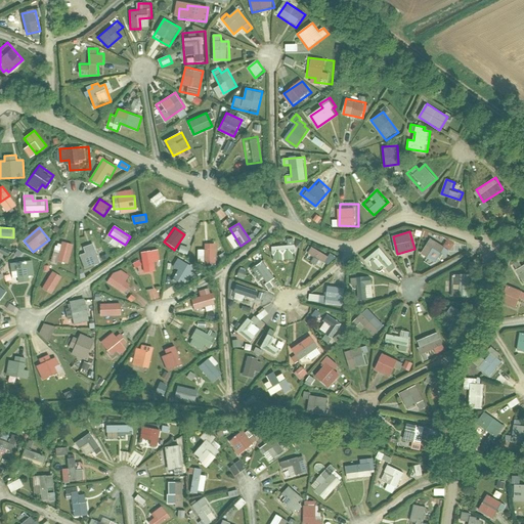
[(59,239),(52,260),(68,264),(74,244),(59,239)]
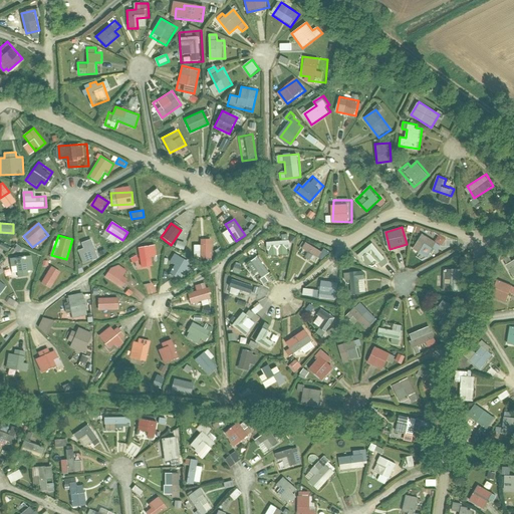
[(438,243),(423,235),(414,251),(428,260),(438,243)]
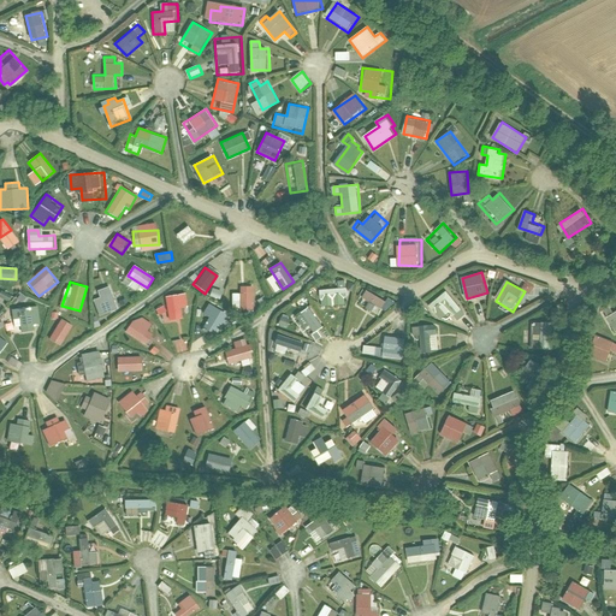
[(94,300),(100,317),(118,308),(108,286),(99,291),(101,297),(94,300)]
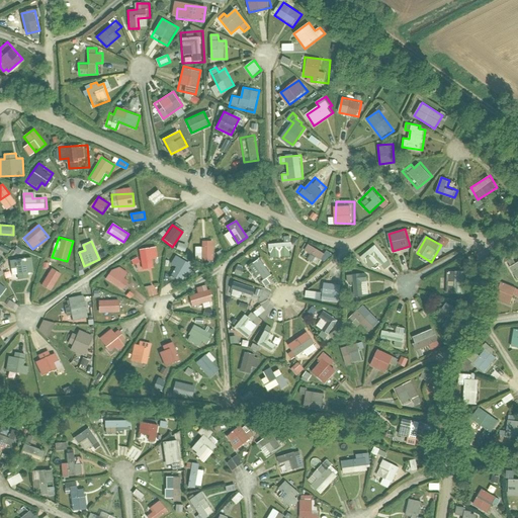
[(212,261),(211,241),(202,242),(203,262),(212,261)]
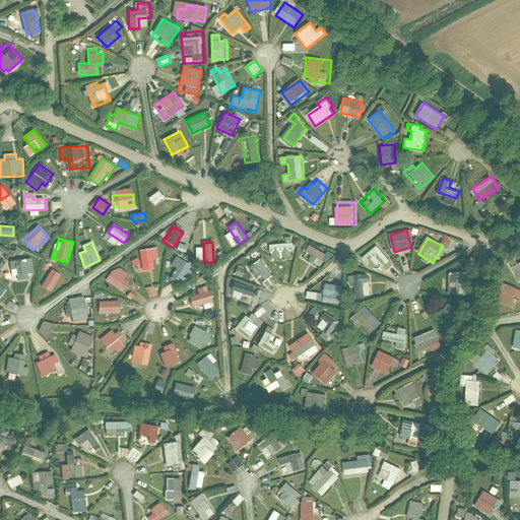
[(298,242),(268,244),(269,258),(299,257),(298,242)]
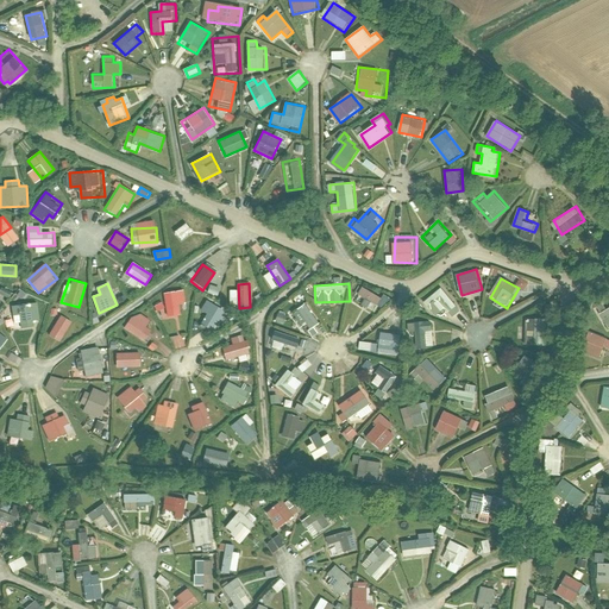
[(212,286),(209,293),(219,295),(221,288),(212,286)]
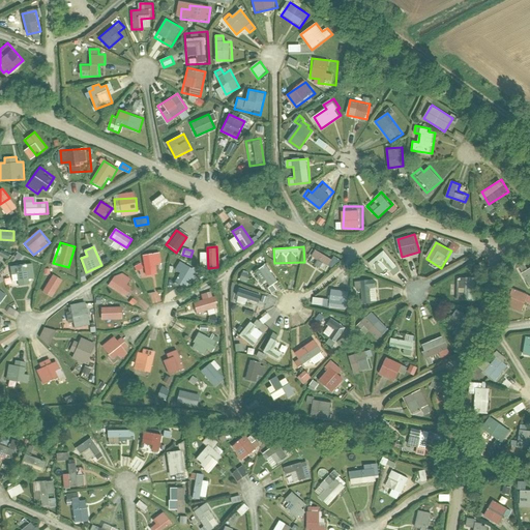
[(334,259),(315,248),(307,263),(327,272),(334,259)]
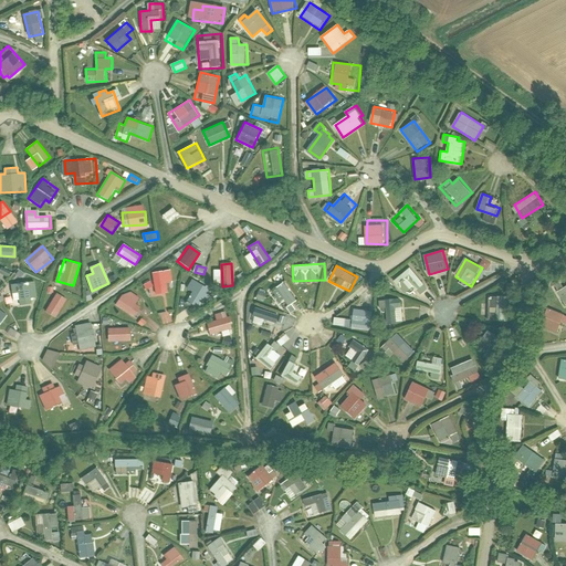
[(427,284),(413,268),(397,281),(411,297),(427,284)]
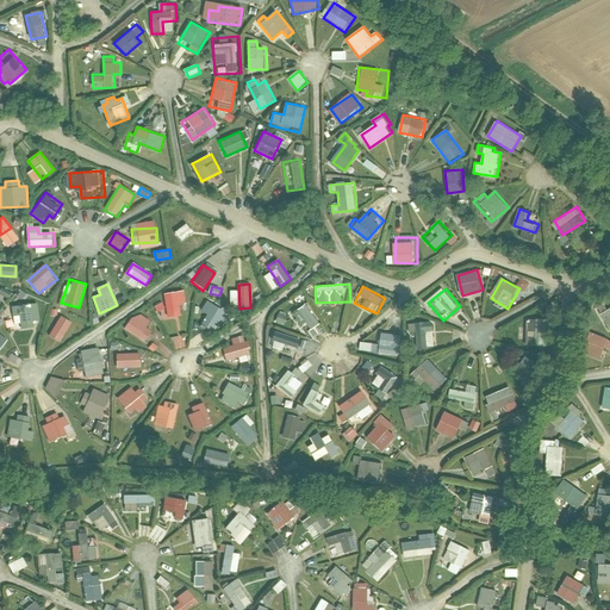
[(185,290),(163,292),(167,315),(181,312),(180,303),(187,302),(185,290)]
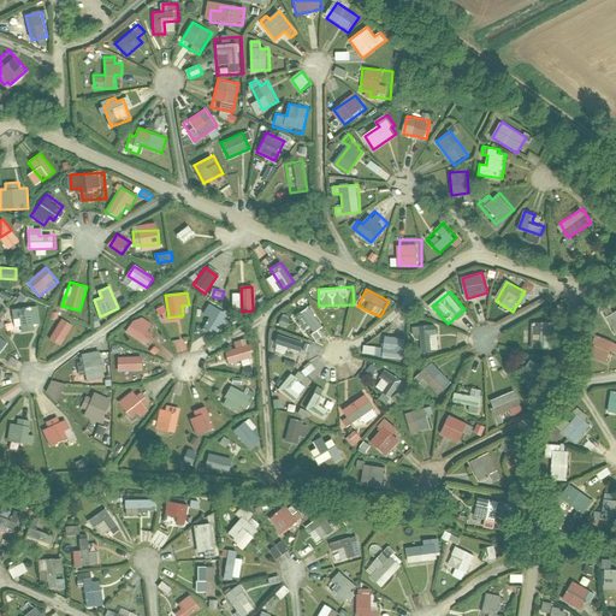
[(36,307),(13,311),(15,319),(19,318),(22,332),(34,331),(33,326),(39,325),(36,307)]
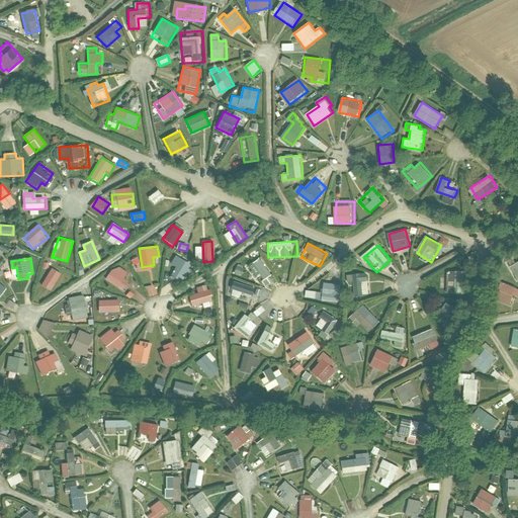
[(181,259),(170,275),(180,281),(190,266),(181,259)]
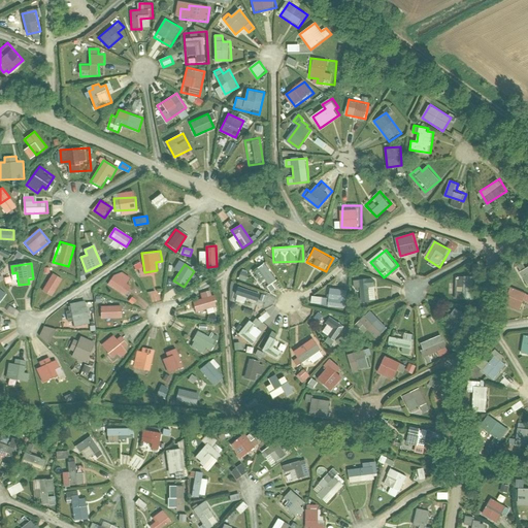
[(276,281),(264,264),(256,269),(269,287),(276,281)]
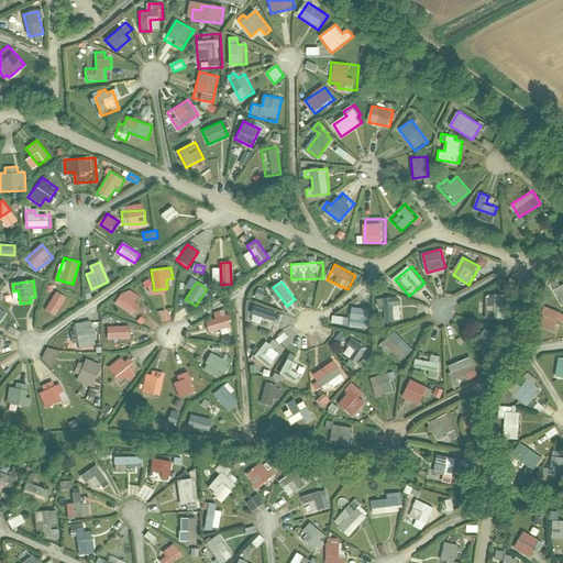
[(55,317),(66,298),(56,293),(45,310),(55,317)]
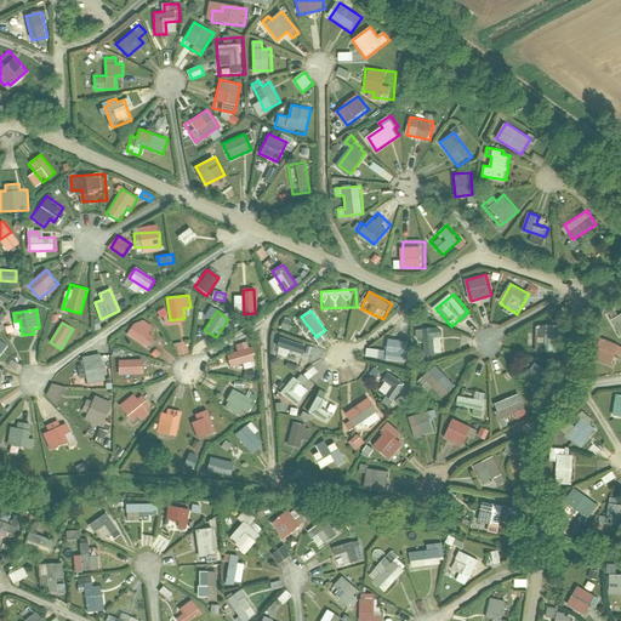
[(134,324),(127,334),(148,345),(154,335),(134,324)]
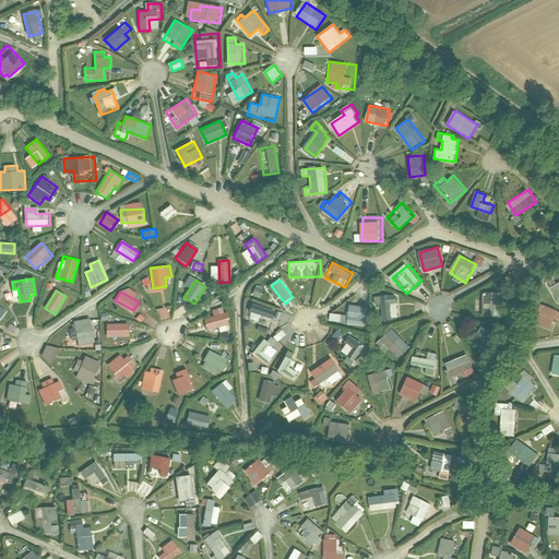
[(502,318),(502,292),(482,292),(482,318),(502,318)]
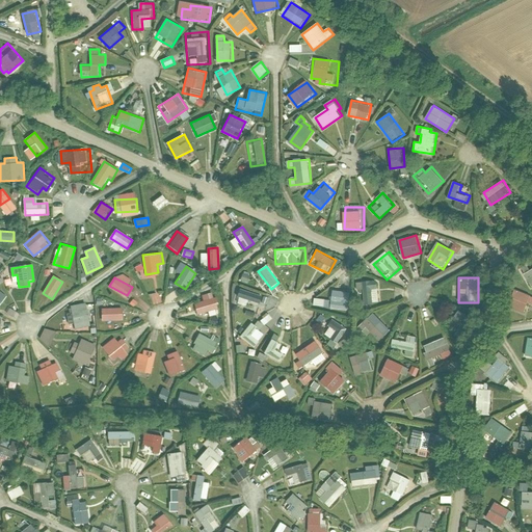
[(378,285),(362,286),(363,304),(379,303),(378,285)]
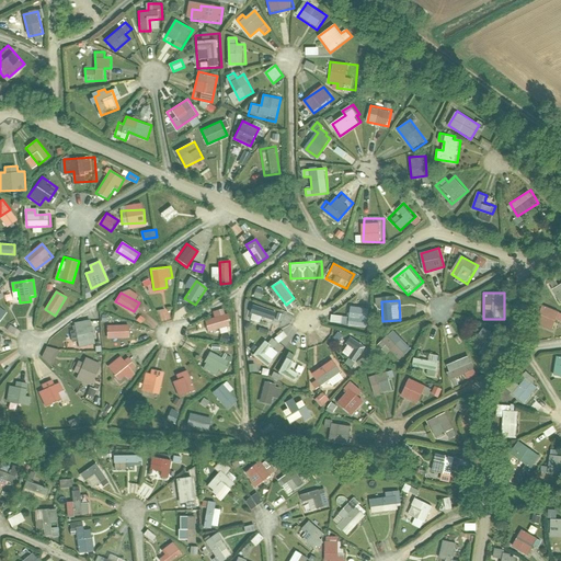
[(275,312),(252,306),(249,317),(272,323),(275,312)]
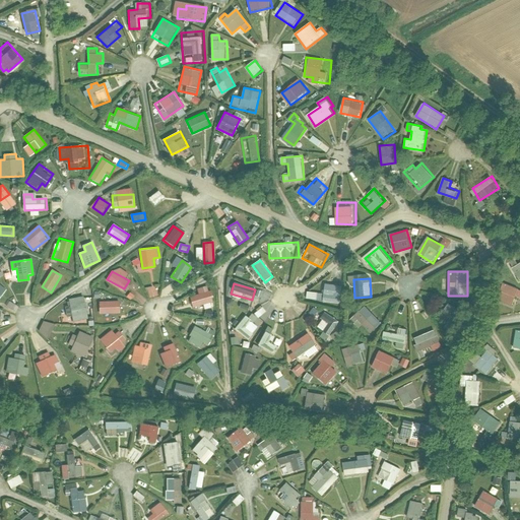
[(516,302),(519,290),(504,284),(500,296),(516,302)]
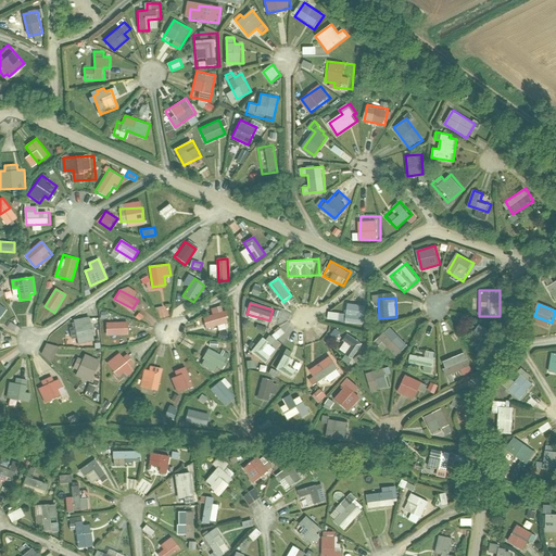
[(207,329),(218,326),(220,330),(230,327),(224,305),(212,308),(213,314),(204,316),(207,329)]
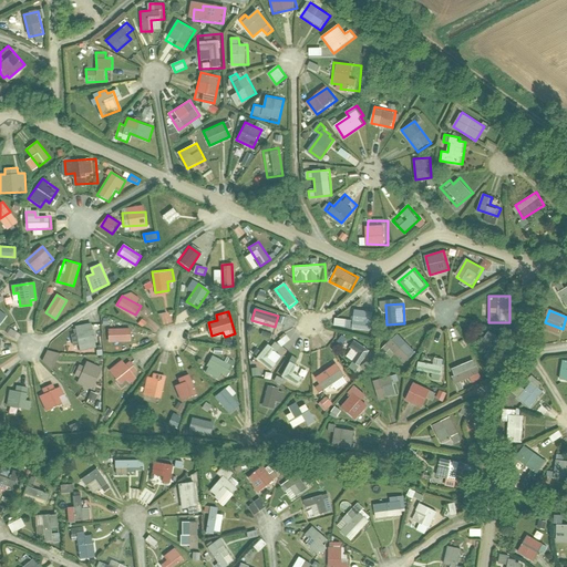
[(372,313),(353,311),(351,330),(369,332),(372,313)]
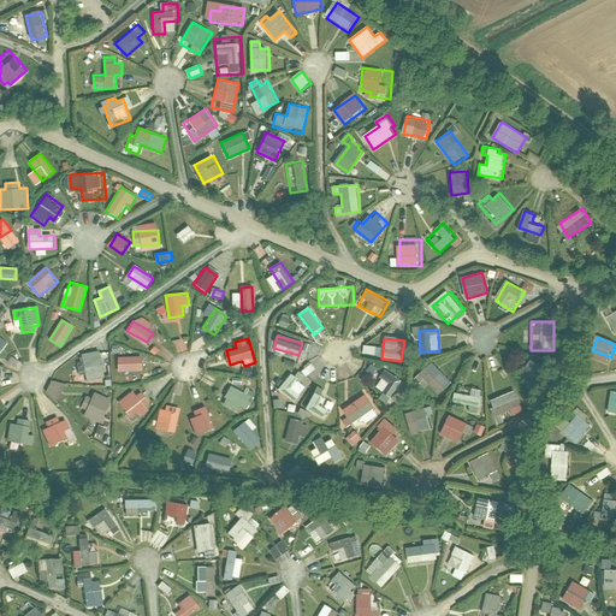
[(184,339),(173,342),(176,351),(187,349),(184,339)]
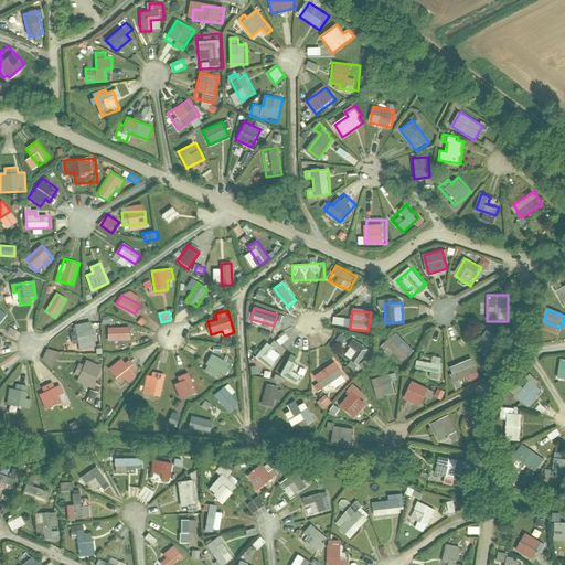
[(129,323),(109,324),(109,339),(130,339),(129,323)]
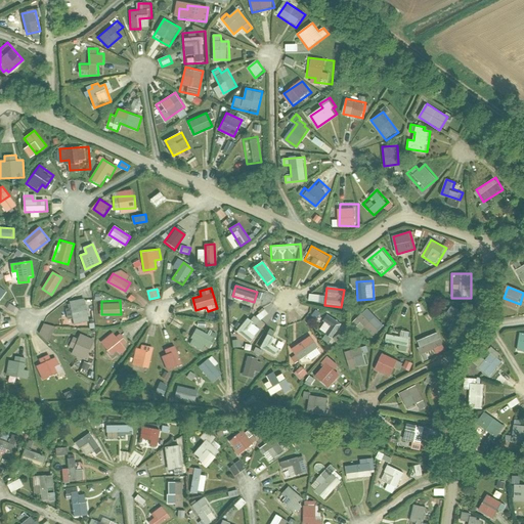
[(453,333),(469,314),(455,303),(439,321),(453,333)]
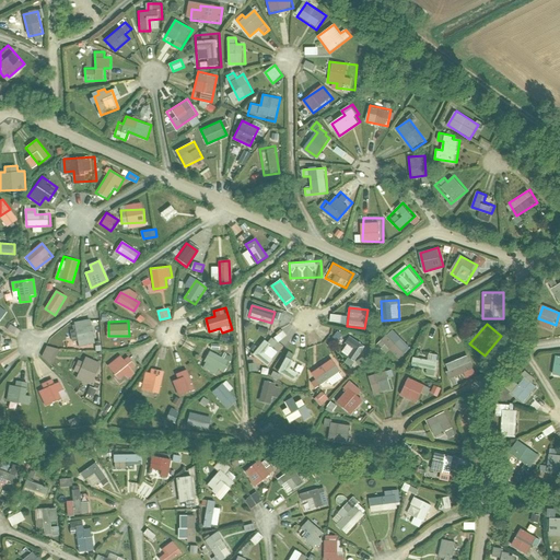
[(92,336),(91,325),(70,326),(71,338),(92,336)]
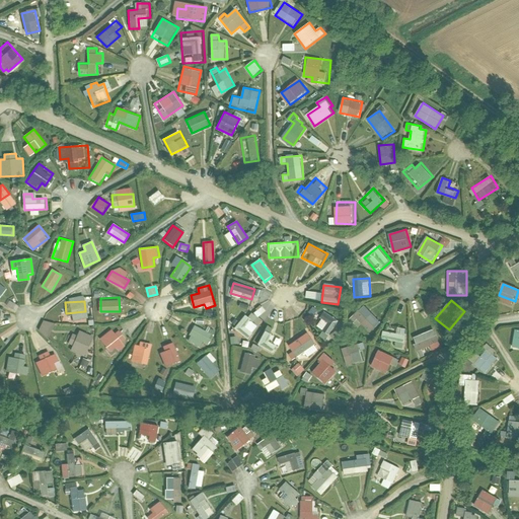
[(365,305),(351,318),(368,337),(382,323),(365,305)]
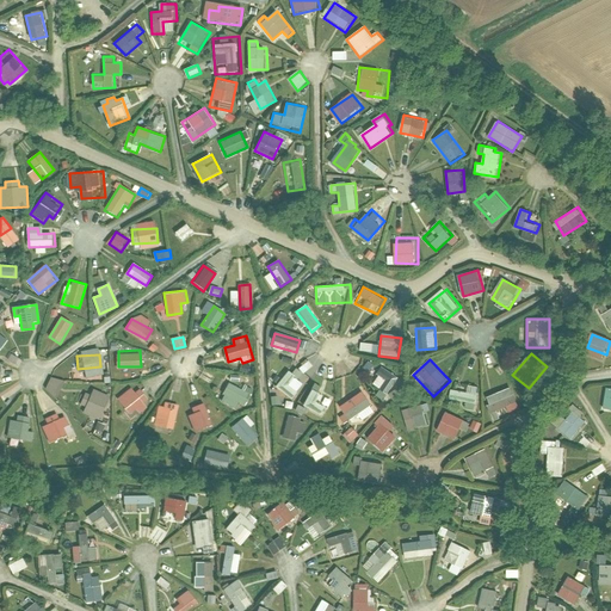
[(301,369),(306,374),(314,365),(309,360),(301,369)]
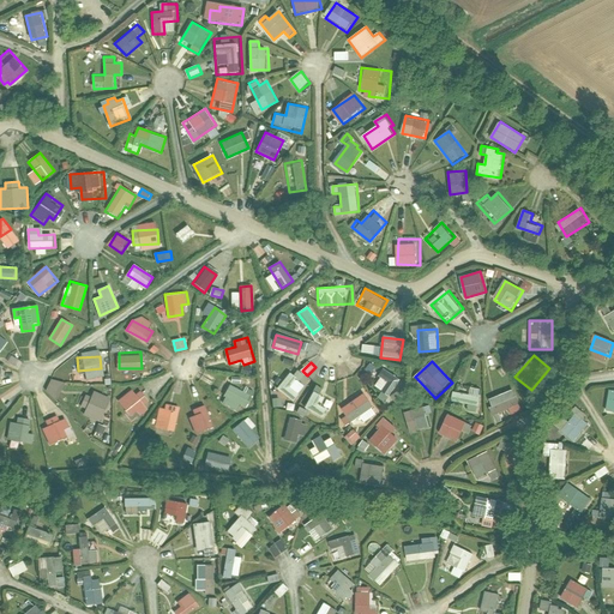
[(386,402),(403,379),(384,366),(367,389),(386,402)]
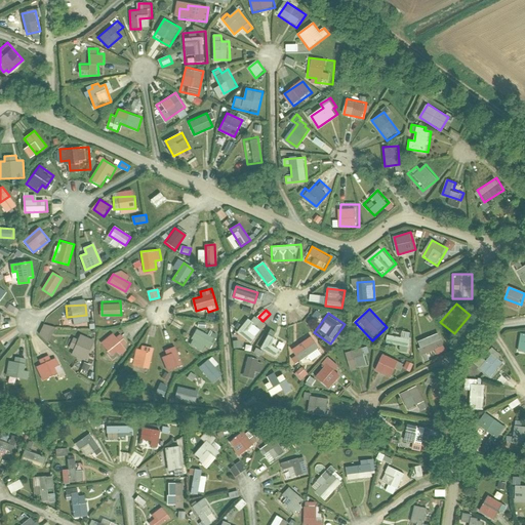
[(238,331),(252,344),(264,330),(257,326),(259,323),(250,316),(238,331)]
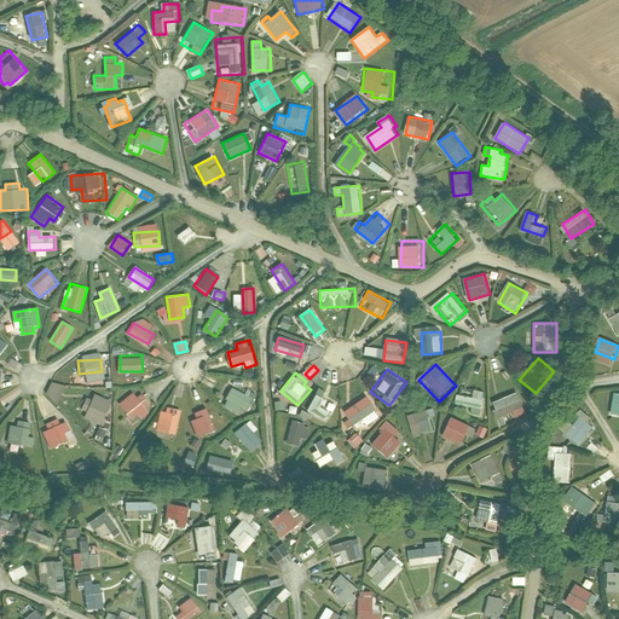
[(208,375),(203,383),(215,389),(220,380),(208,375)]
